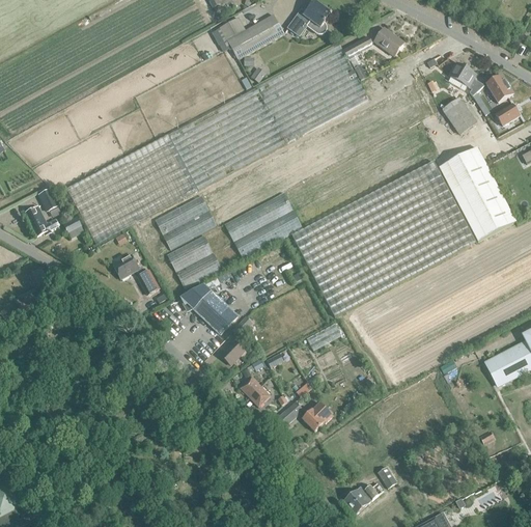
[(324,21),(330,12),(331,14),(332,11),(315,0),(313,0),(304,11),(300,9),(288,26),(299,34),(307,24),(316,31),(318,32),(322,32),(324,31),(326,30),(327,28),(327,25),(326,23),(324,21)]
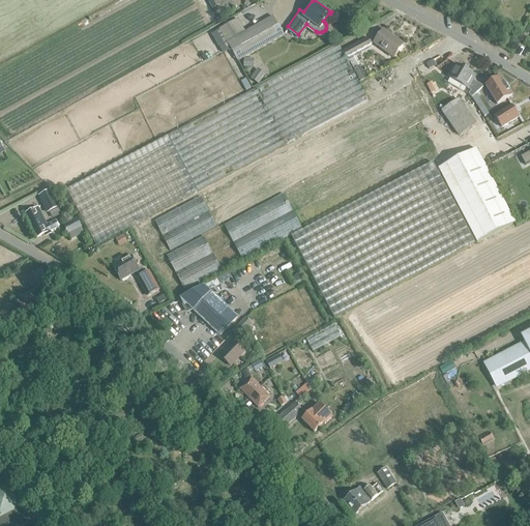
[(243,21),(251,17),(244,6),(237,11),(243,21)]
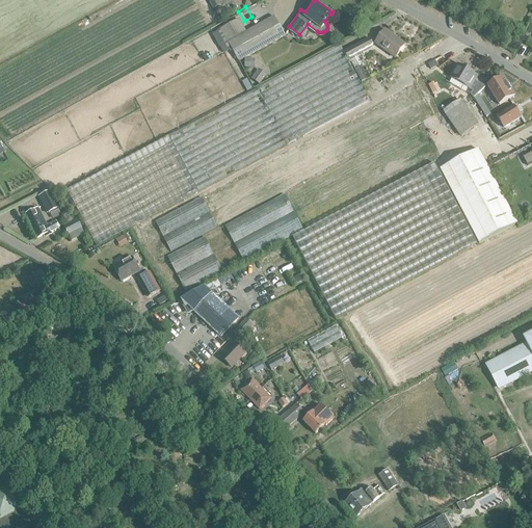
[(228,38),(231,45),(232,45),(236,53),(238,57),(285,31),(274,12),(245,29),(228,38)]
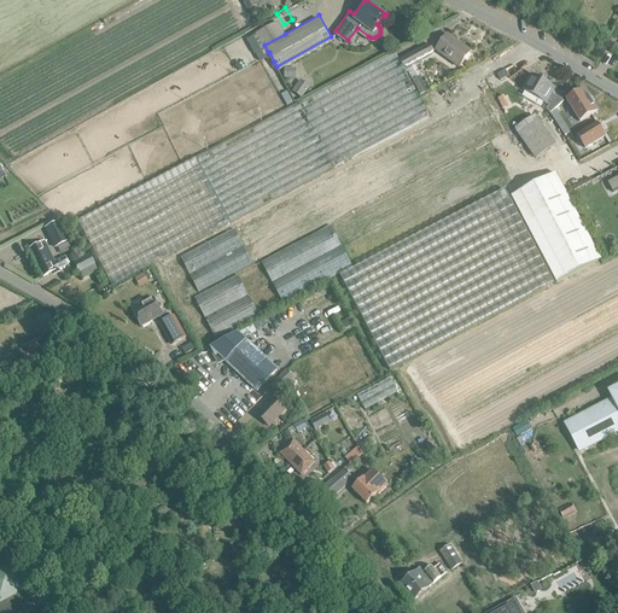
[(277,19),(248,35),(256,50),(260,57),(268,52),(264,45),(285,34),(277,19)]
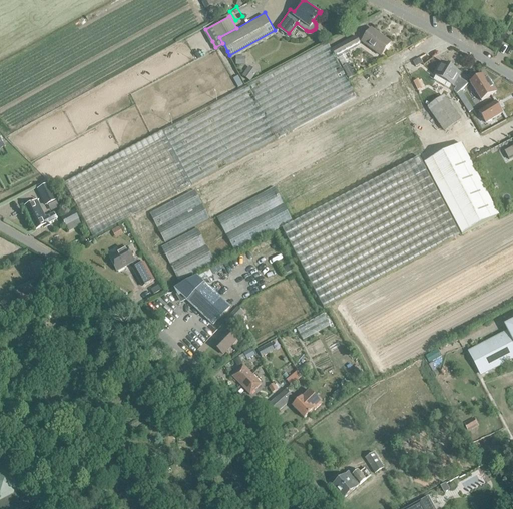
[(362,38),(381,52),(391,39),(371,25),(362,38)]
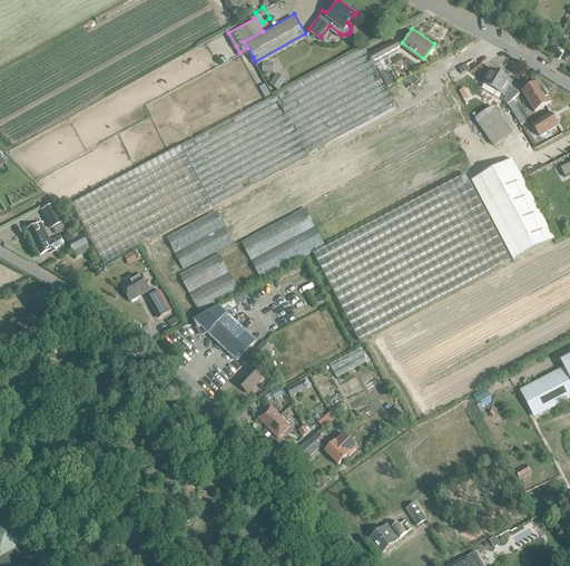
[(370,50),(374,58),(379,56),(400,45),(395,37),(370,50)]
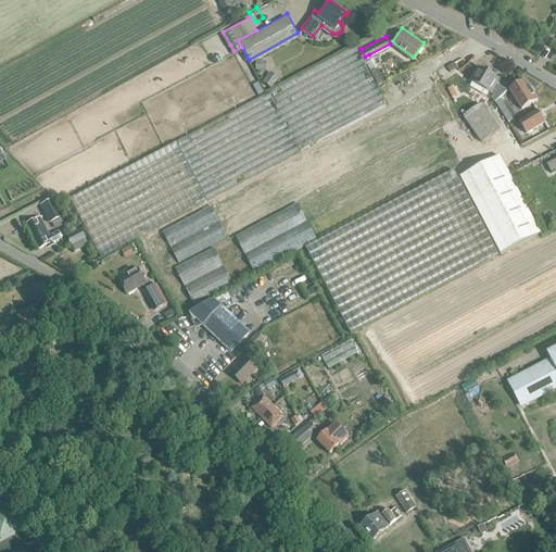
[(100,251),(134,233),(376,102),(383,98),(351,40),(260,89),(256,91),(163,142),(67,195),(100,251)]
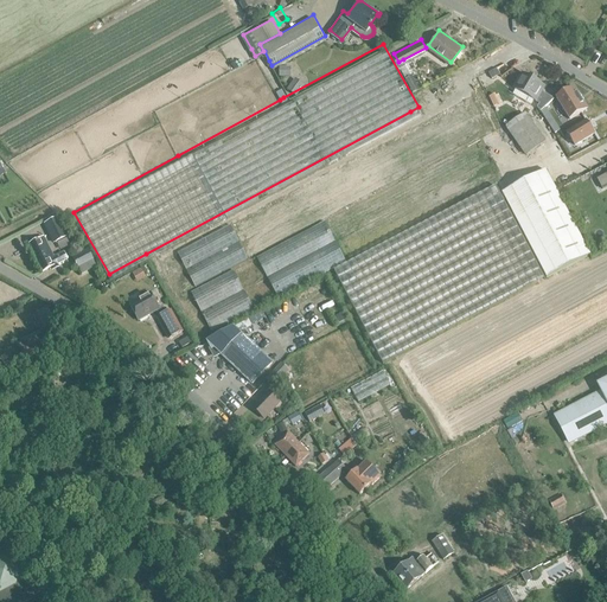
[(530,101),(534,96),(535,97),(544,82),(523,70),(515,84),(516,85),(512,90),(530,101)]
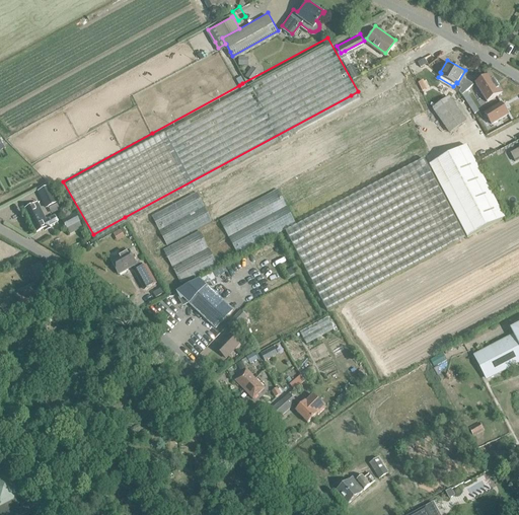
[(353,76),(357,74),(351,62),(347,65),(353,76)]
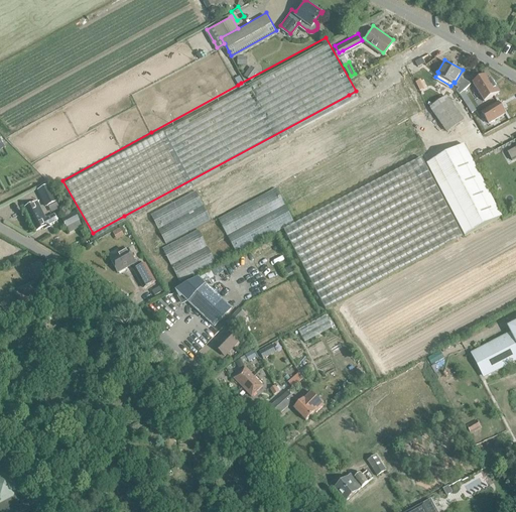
[(473,80),(484,98),(499,89),(488,71),(473,80)]
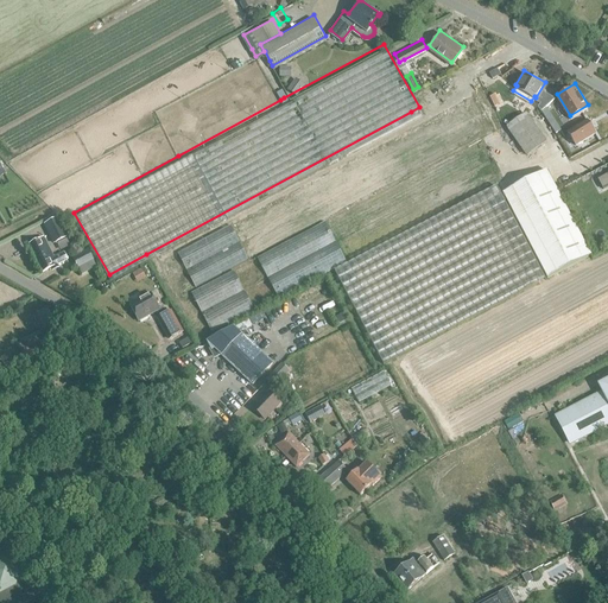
[(540,108),(553,96),(555,95),(546,89),(539,100),(538,103),(540,108)]
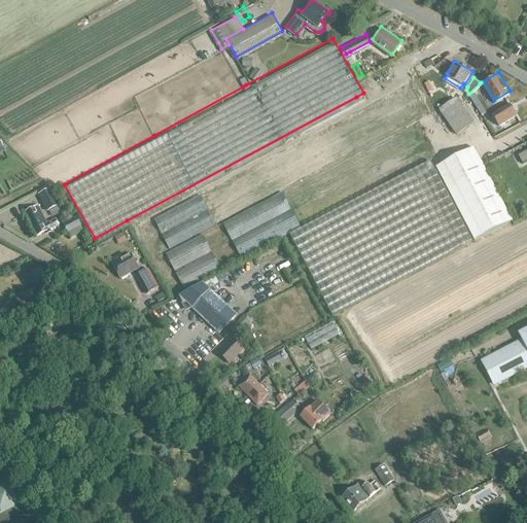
[(456,132),(475,119),(457,94),(438,106),(456,132)]
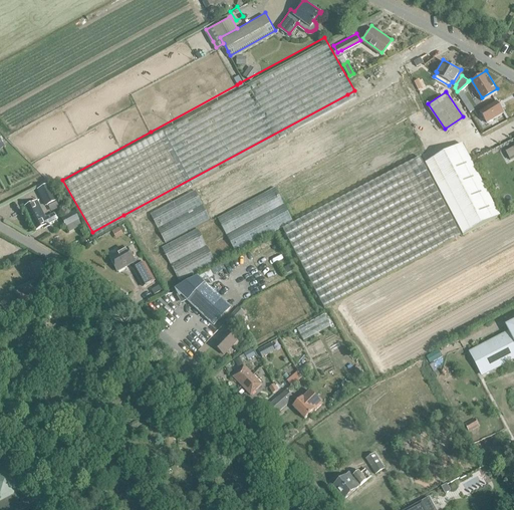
[(487,119),(503,109),(496,98),(480,108),(487,119)]
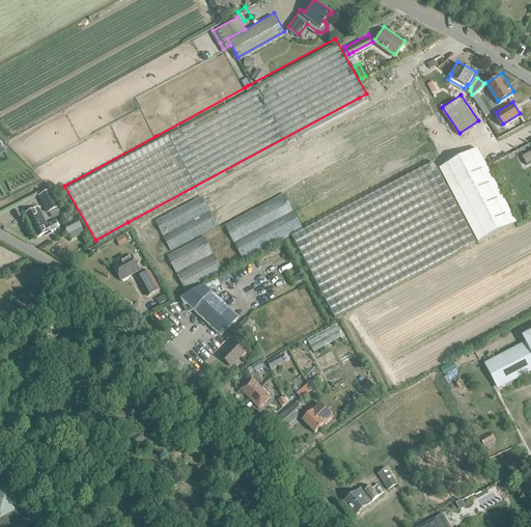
[(448,135),(453,131),(444,115),(438,119),(448,135)]
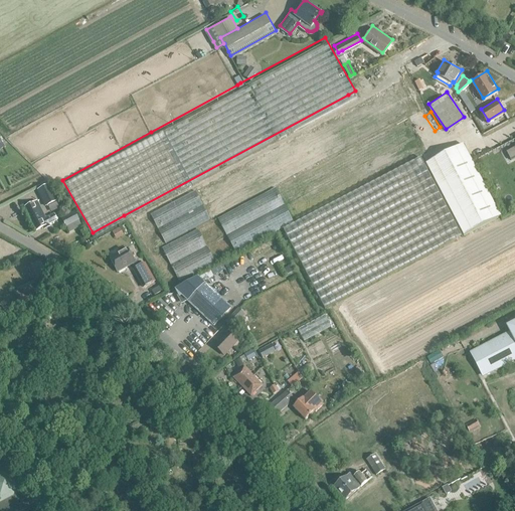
[(409,116),(350,142),(365,177),(424,151),(409,116)]
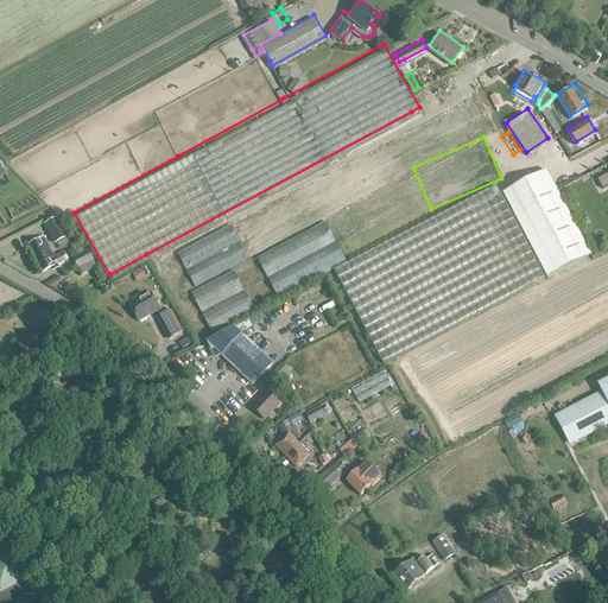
[(548,274),(590,251),(546,166),(510,185),(502,189),(548,274)]
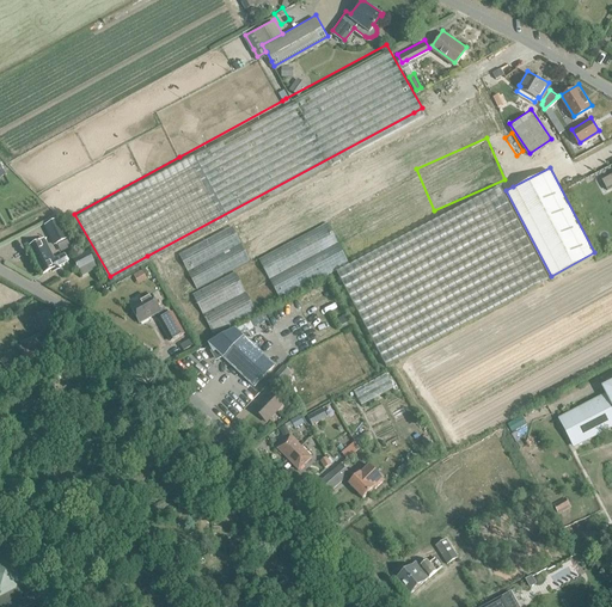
[(298,228),(354,204),(338,169),(282,194),(298,228)]
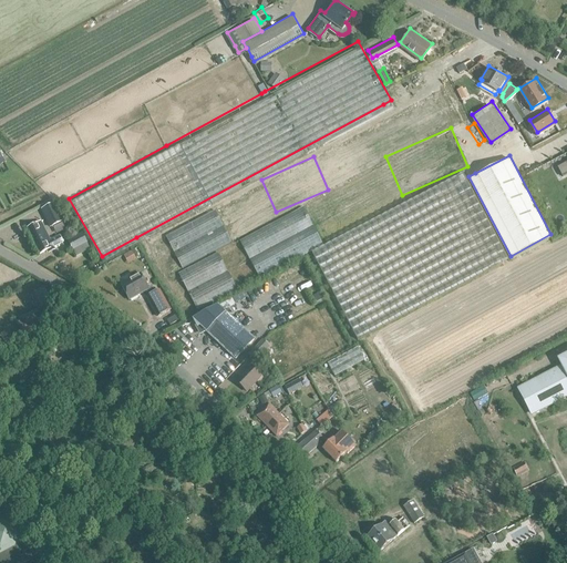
[(566,157),(557,164),(562,171),(562,173),(566,170),(566,157)]
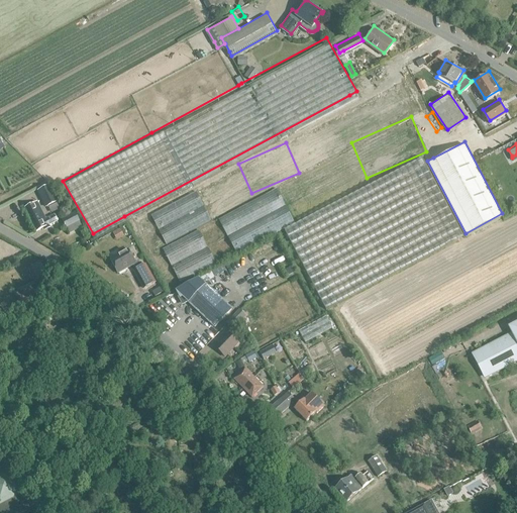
[(422,155),(284,227),(326,306),(333,302),(463,234),(422,155)]
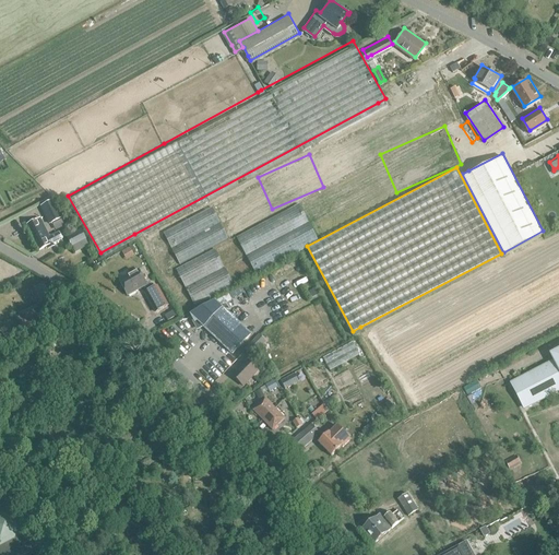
[(50,221),(56,219),(60,215),(51,198),(42,203),(50,221)]
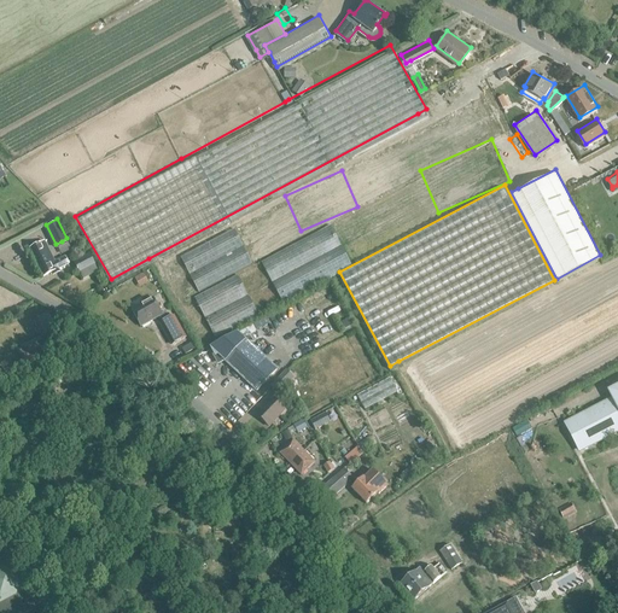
[(326,223),(283,246),(302,286),(347,264),(326,223)]
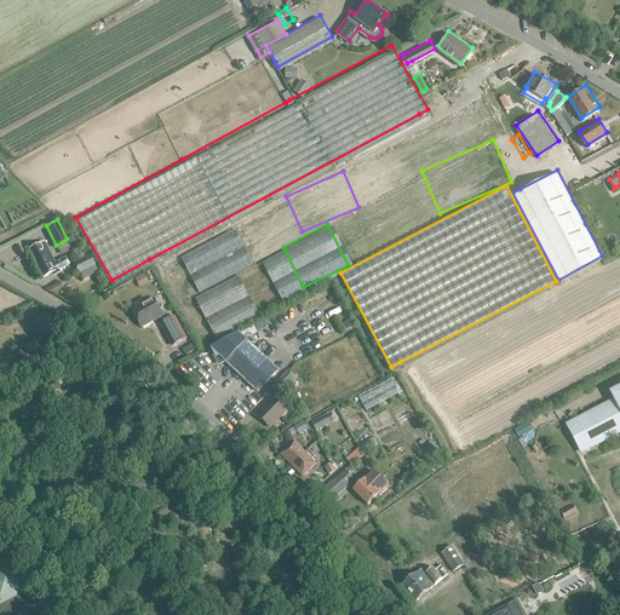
[(228,231),(172,257),(188,292),(244,268),(228,231)]
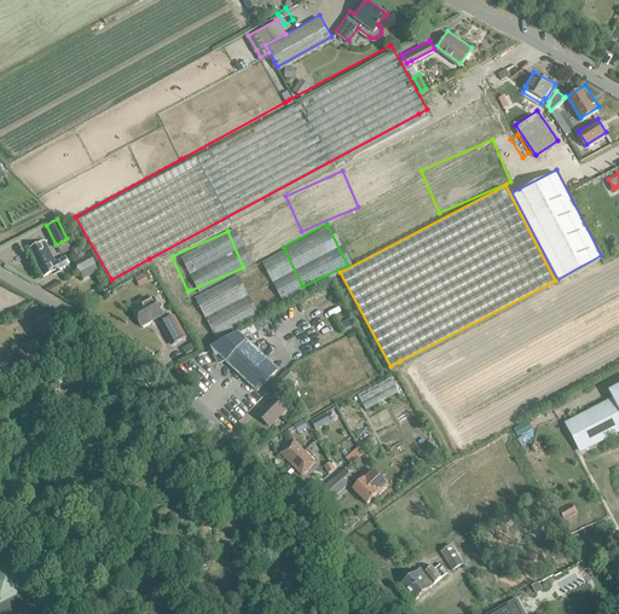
[(68,260),(64,253),(55,259),(44,237),(28,245),(42,273),(68,260)]
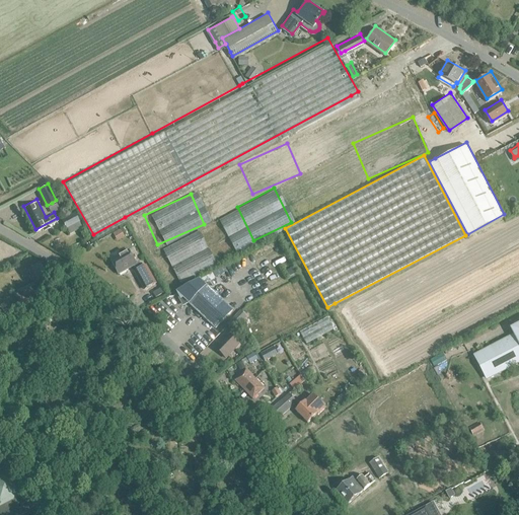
[(66,225),(79,219),(74,210),(62,216),(66,225)]
